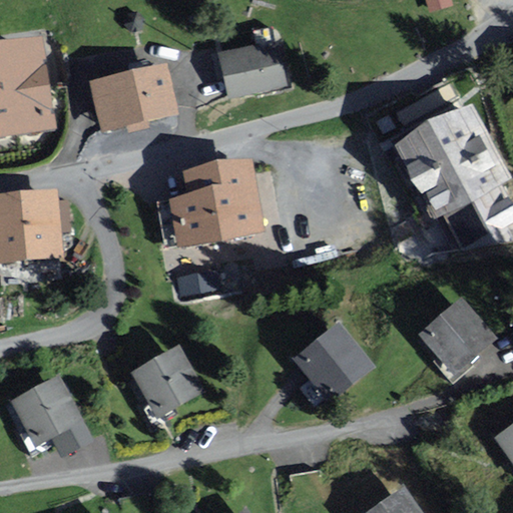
[(426,0),(431,15),(454,9),(451,0),(426,0)]
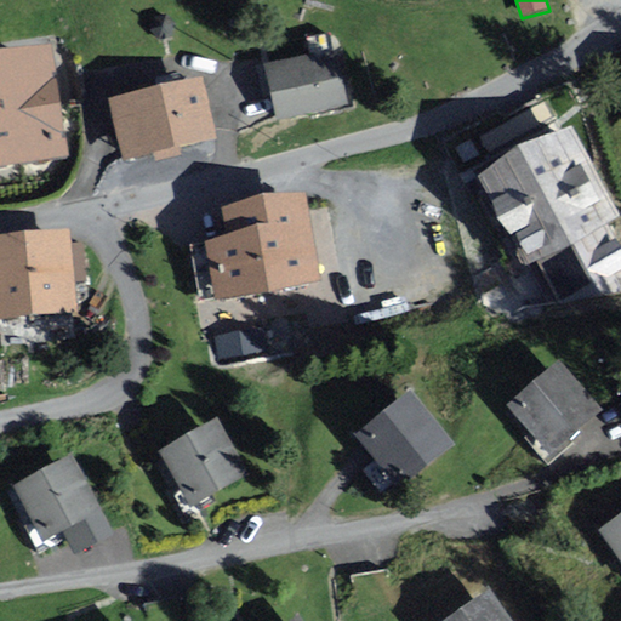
[(157,18),(154,28),(161,36),(171,34),(175,24),(167,16),(157,18)]
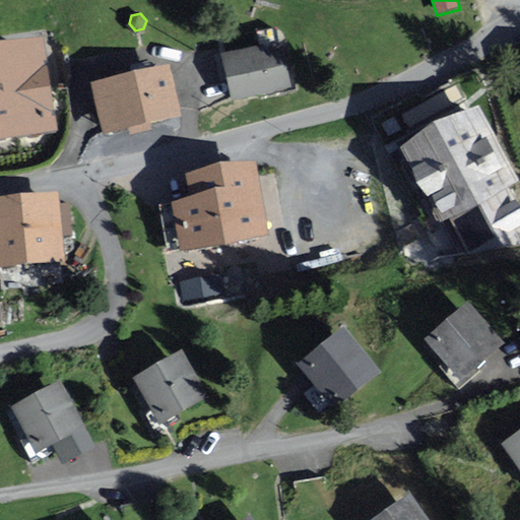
[(0,47),(0,135),(54,127),(40,41),(0,47)]
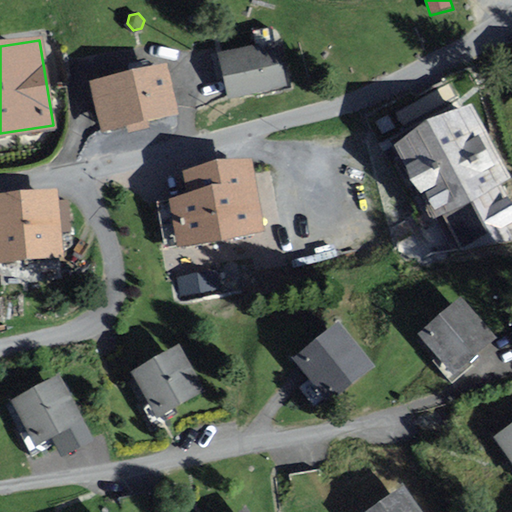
[(217,59),(228,103),(287,89),(277,50),(259,54),(258,49),(217,59)]
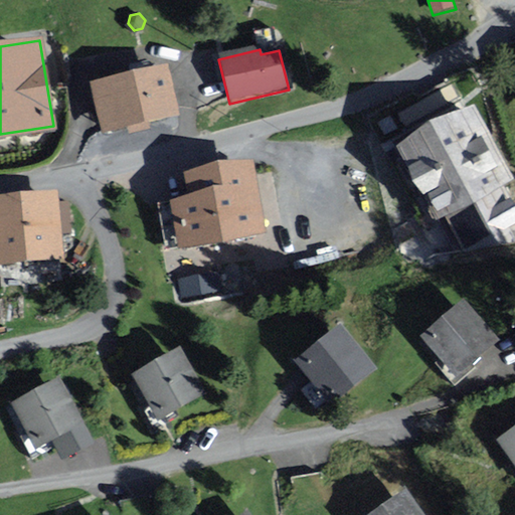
[(92,81),(104,132),(180,114),(168,63),(92,81)]
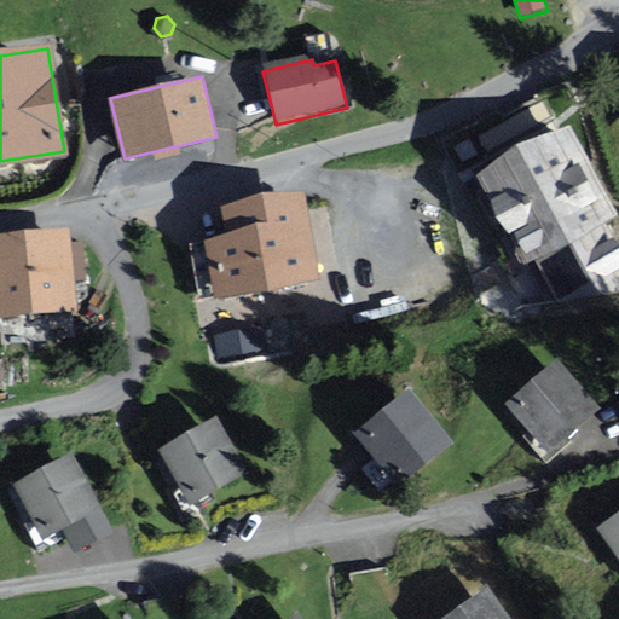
[(539,256),(560,302),(618,291),(618,249),(603,220),(614,215),(567,128),(476,177),(522,265),(539,256)]
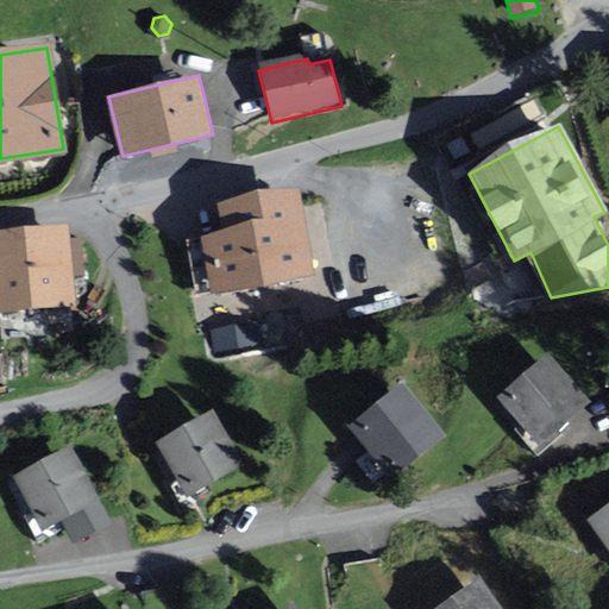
[(205,233),(215,290),(253,283),(313,271),(308,245),(296,186),(218,201),(223,231),(205,233)]
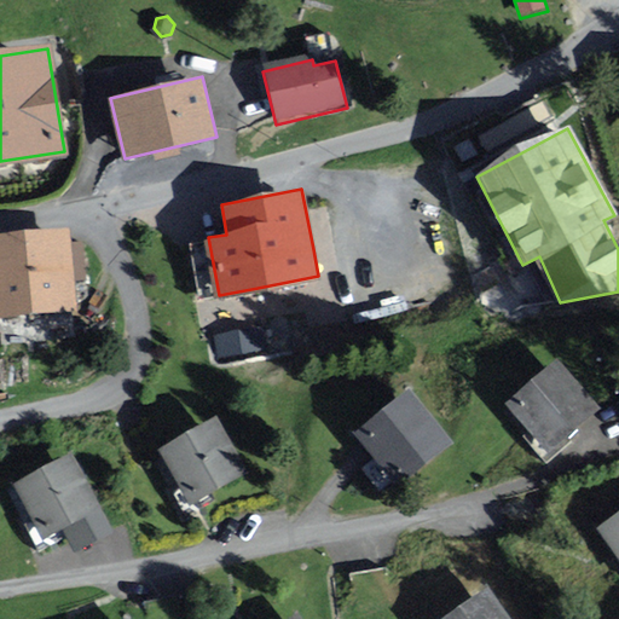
[(0,313),(73,307),(67,235),(0,241),(0,313)]
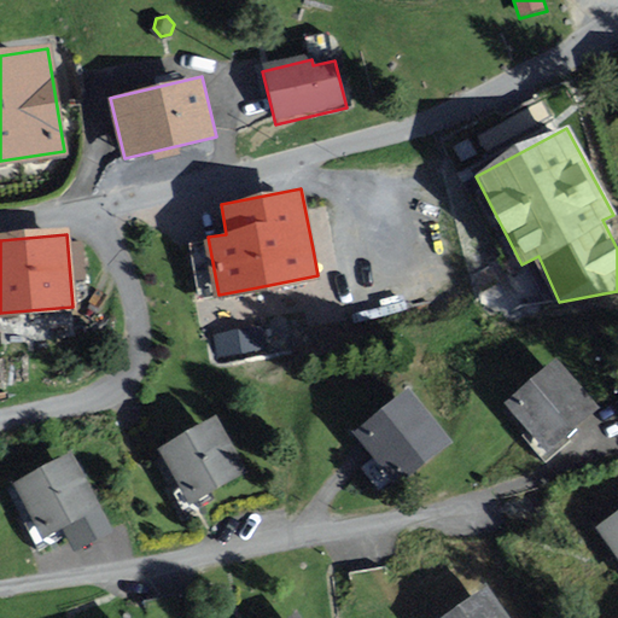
[(261,327),(216,336),(220,355),(264,347),(261,327)]
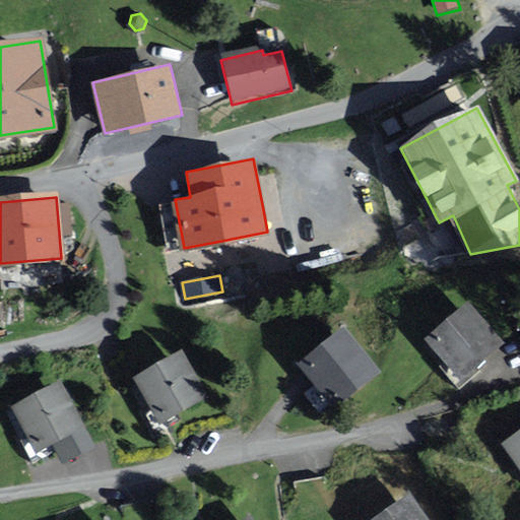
[(461,381),(506,342),(469,302),(426,339),(461,381)]
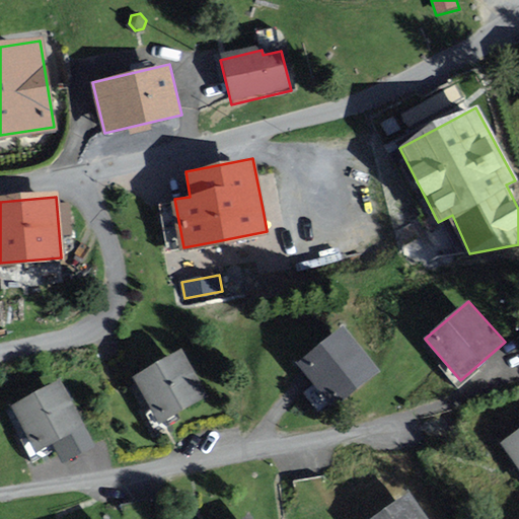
[(331,405),(379,369),(346,325),(298,361),(331,405)]
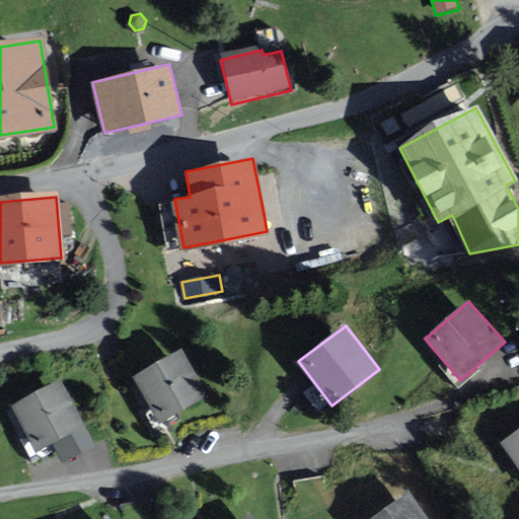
[(181,350),(133,377),(159,423),(208,395),(181,350)]
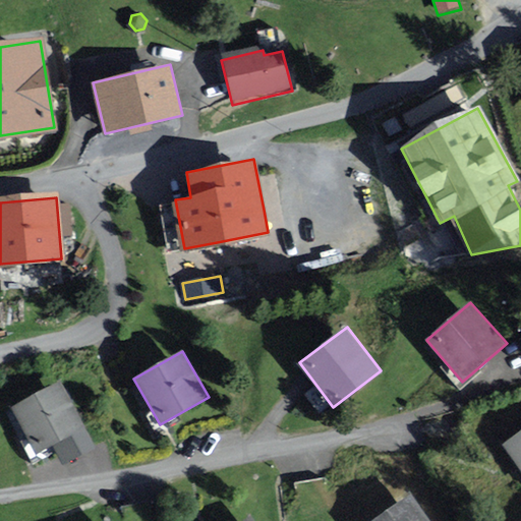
[(61,381),(11,407),(36,453),(85,426),(61,381)]
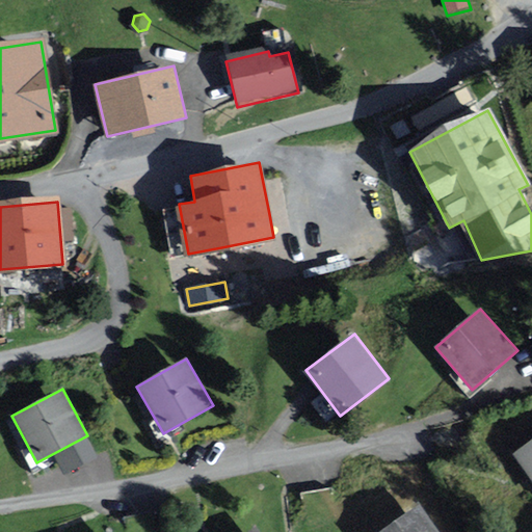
[(531,441),(513,454),(531,480),(531,441)]
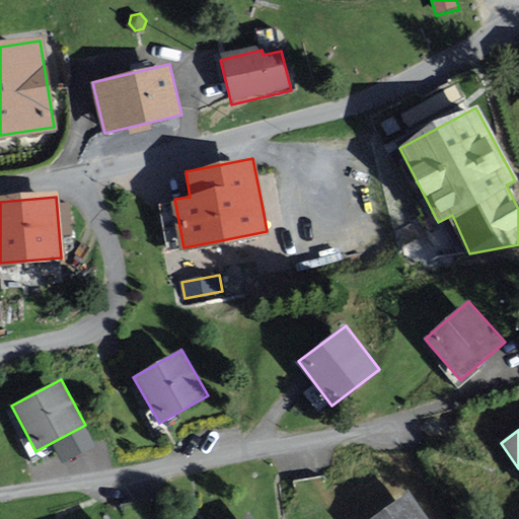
[(376,518),(424,518),(408,496),(376,518)]
